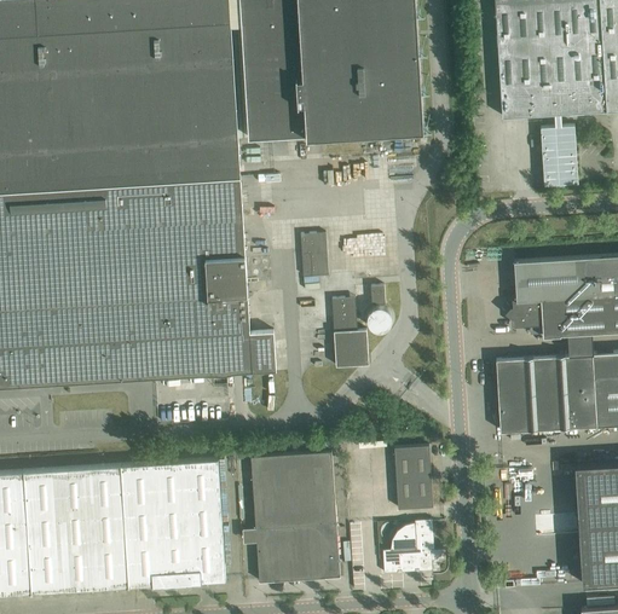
[(0,389),(252,375),(276,374),(273,334),(249,335),(230,29),(227,0),(0,0),(0,389)]
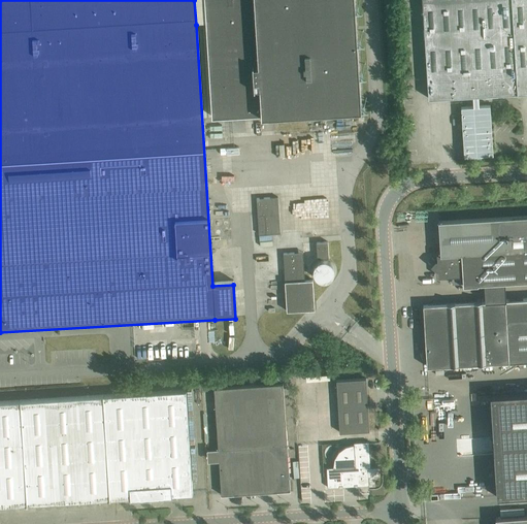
[(204,25),(210,121),(360,111),(353,0),(194,0),(196,25),(204,25)]
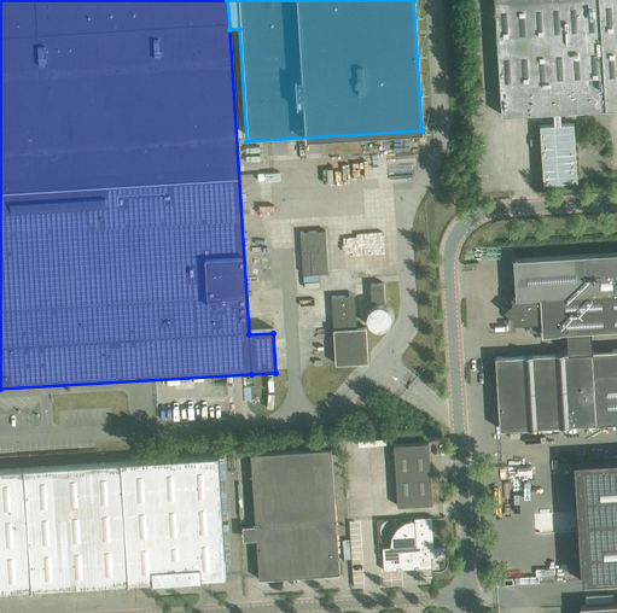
[(616,0),(493,0),(500,120),(553,117),(559,116),(616,112),(616,0)]
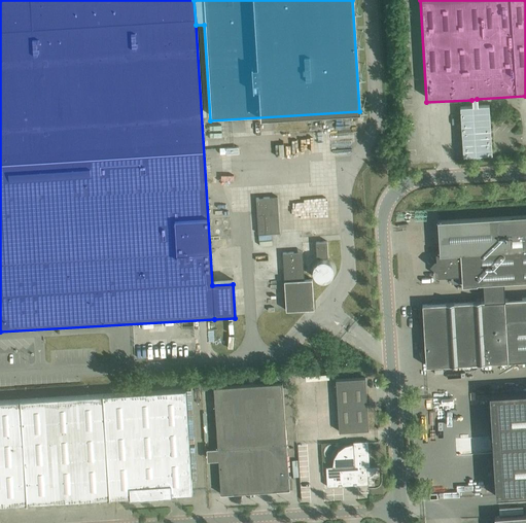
[(478,110),(477,99),(471,100),(471,110),(459,110),(462,160),(491,159),(488,109),(478,110)]
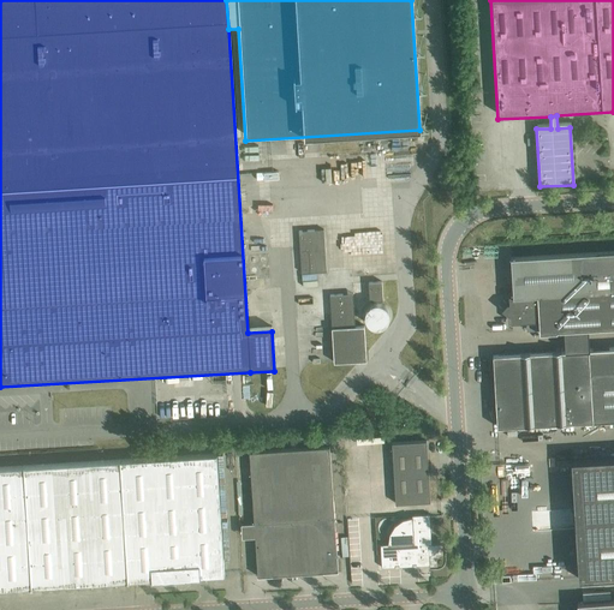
[(310,277),(326,275),(323,234),(298,237),(299,256),(300,277),(310,277)]
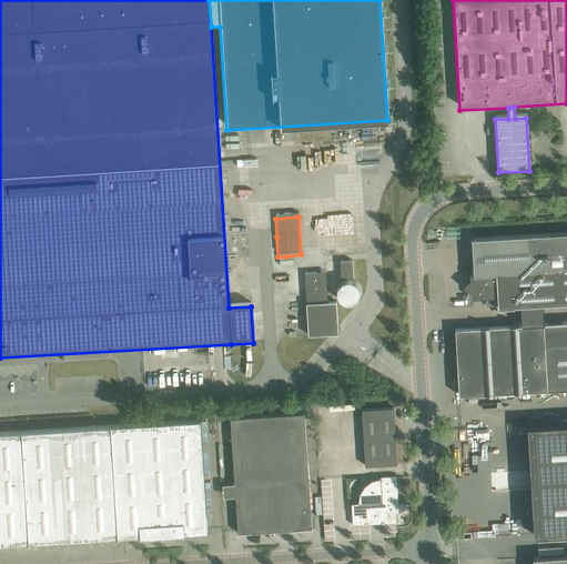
[(566,237),(471,242),(473,278),(471,278),(471,284),(467,284),(463,290),(467,295),(471,294),(471,302),(472,302),(496,301),(497,312),(514,311),(514,310),(535,309),(566,306),(566,237)]
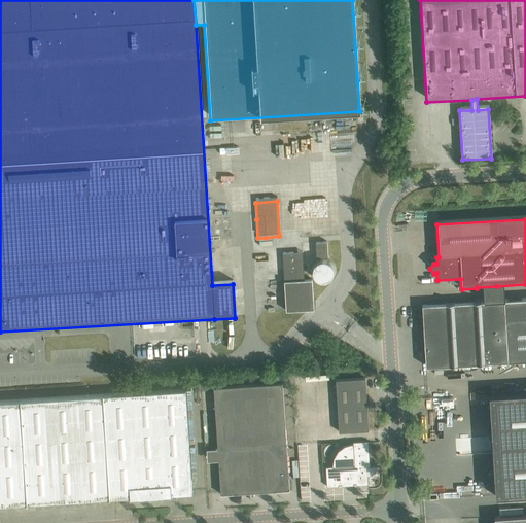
[(316,262),(326,260),(326,245),(315,246),(316,262)]
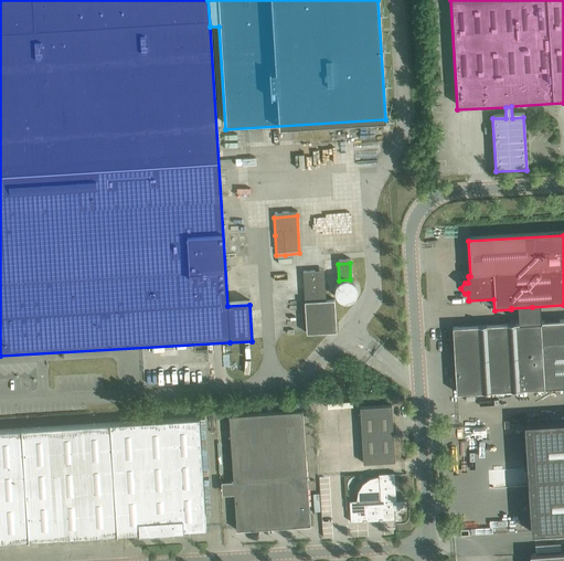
[(302,275),(304,305),(306,337),(336,336),(333,304),(326,304),(323,274),(302,275)]
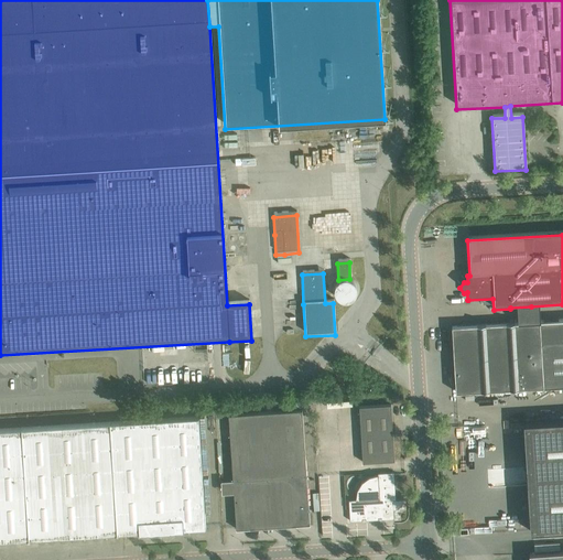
[(536,325),(451,331),(455,397),(562,389),(562,342),(538,344),(536,325)]
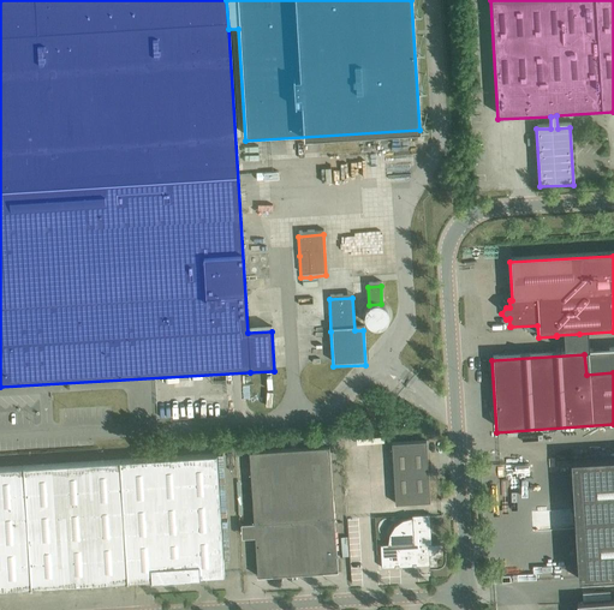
[(429,506),(425,444),(391,447),(394,508),(429,506)]
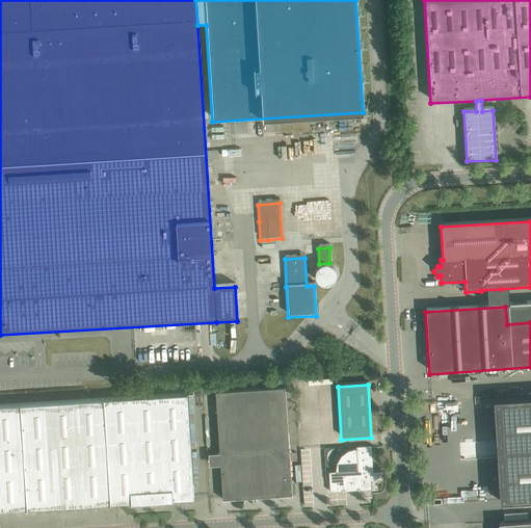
[(215,395),(222,503),(291,498),(284,391),(215,395)]
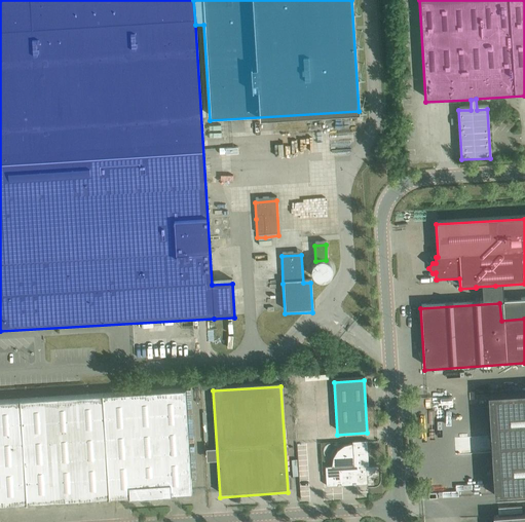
[(191,495),(184,393),(0,404),(0,508),(128,499),(128,500),(171,498),(171,496),(191,495)]
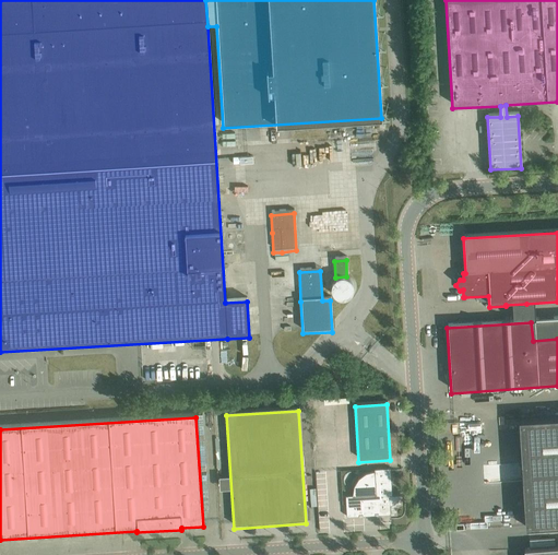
[(557,528),(557,420),(518,423),(524,530),(557,528)]
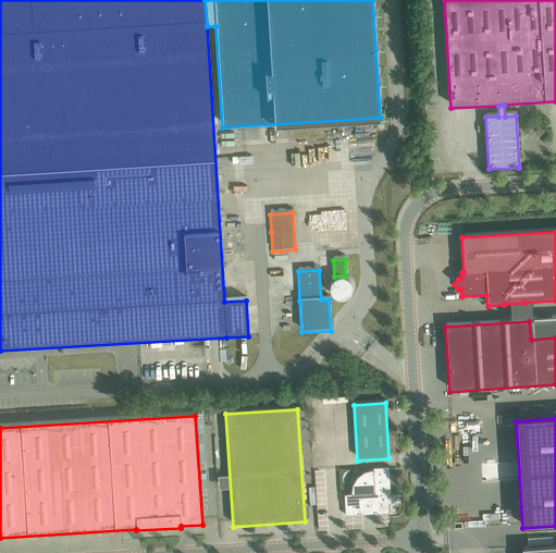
[(363,475),(356,480),(351,488),(351,491),(350,498),(344,498),(345,518),(357,518),(356,516),(360,516),(360,517),(372,517),(372,515),(375,515),(375,517),(388,516),(387,504),(390,504),(394,500),(394,498),(397,496),(390,496),(388,470),(375,471),(372,471),(372,472),(363,475)]
